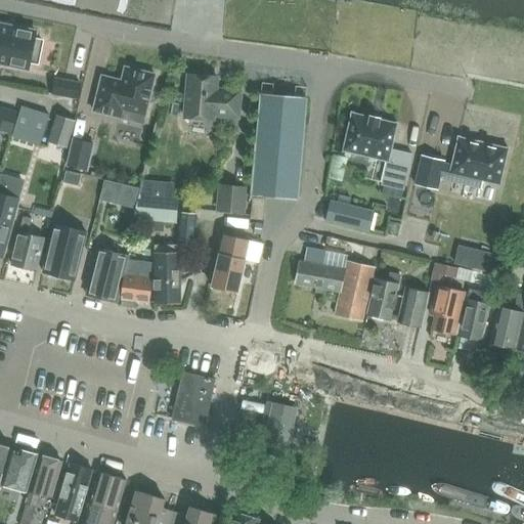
[(36,34),(0,25),(0,62),(30,69),(31,62),(37,64),(41,45),(34,44),(36,34)]
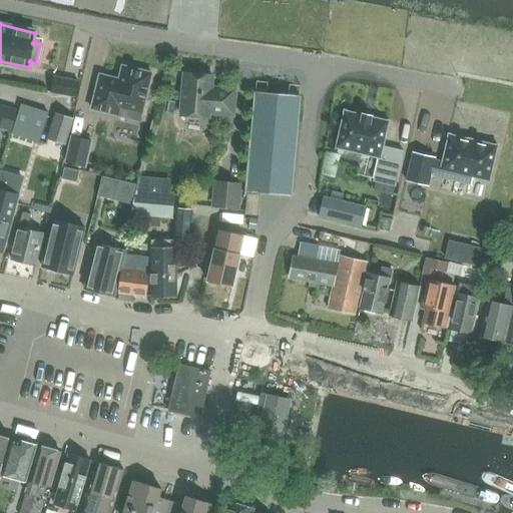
[(151,73),(122,66),(119,80),(99,75),(91,109),(112,114),(114,106),(141,113),(151,73)]
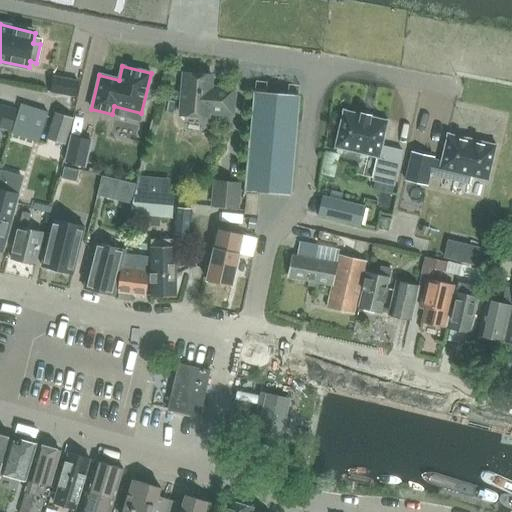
[(232,115),(235,90),(211,88),(212,75),(184,73),(180,115),(208,118),(208,113),(232,115)]
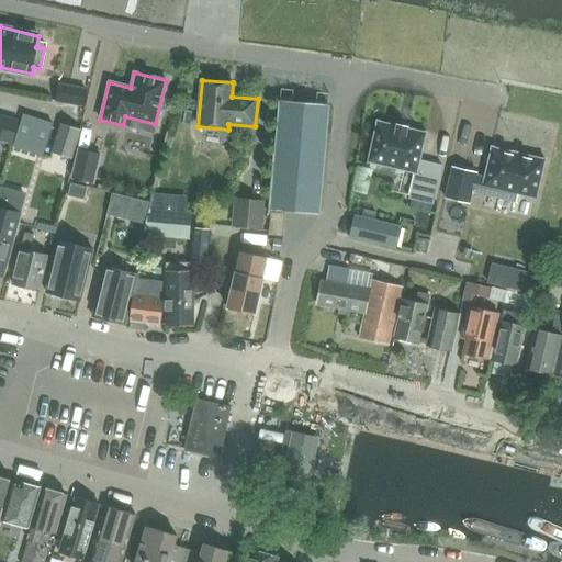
[(58,85),(56,101),(82,105),(86,89),(58,85)]
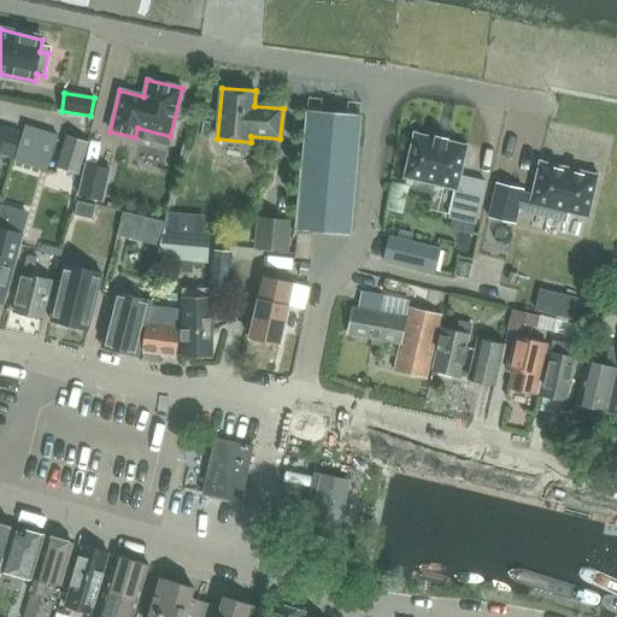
[(300,169),(294,230),(350,235),(360,115),(306,110),(300,169)]
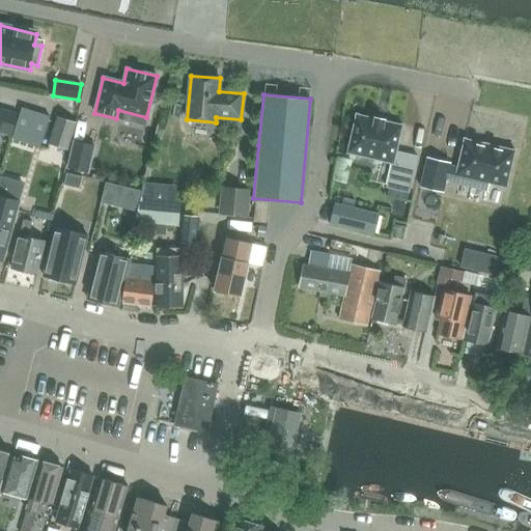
[(0,134),(10,137),(17,113),(0,108),(0,134)]
